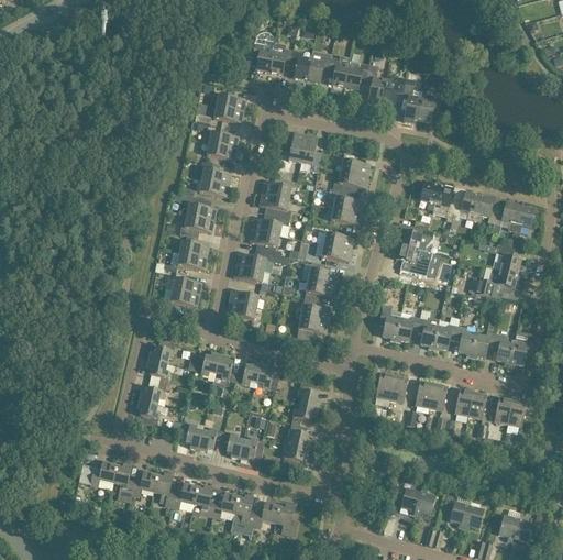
[(536,21),(529,23),(530,31),(538,29),(536,21)]
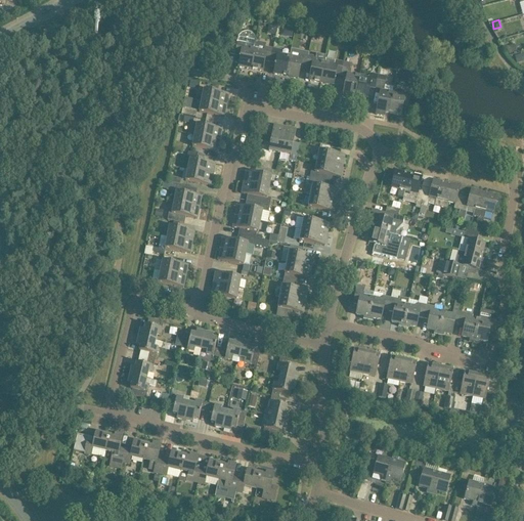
[(241,53),(238,64),(250,67),(251,61),(254,48),(255,38),(255,37),(255,35),(255,34),(254,33),(254,32),(253,30),(252,30),(251,29),(249,29),(248,28),(247,28),(246,28),(245,29),(243,29),(242,30),(241,30),(239,31),(238,33),(238,34),(237,39),(236,39),(234,52),(241,53)]
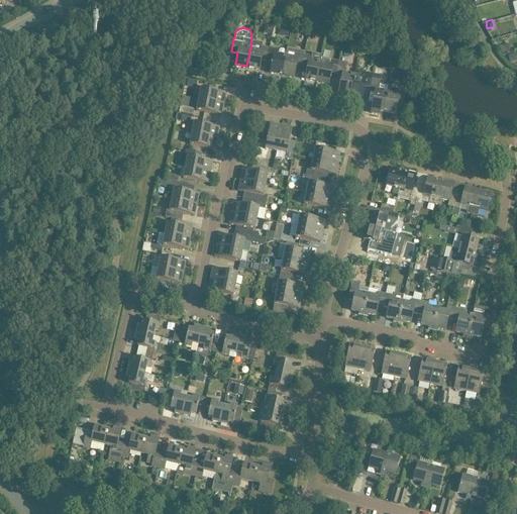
[(342,37),(333,35),(332,42),(341,44),(342,37)]
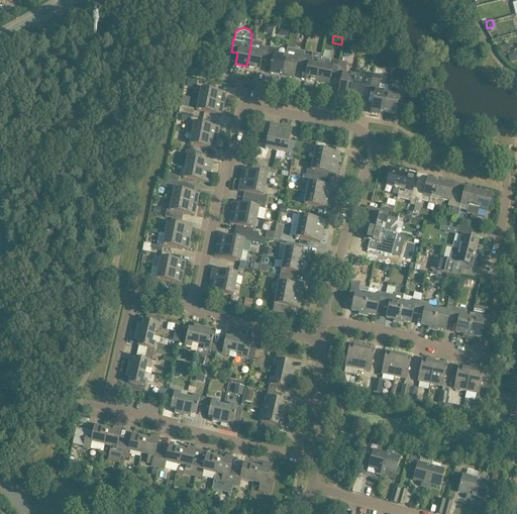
[(246,66),(259,69),(261,58),(267,59),(269,45),(262,44),(263,40),(252,38),(250,47),(247,61),(246,66)]
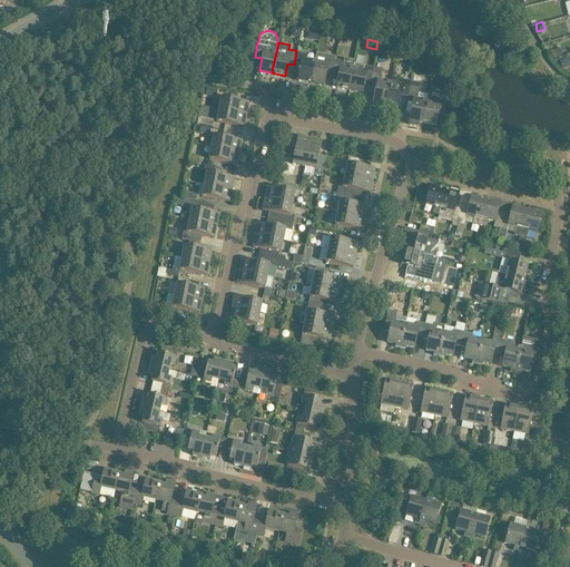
[(562,54),(559,46),(550,49),(553,57),(562,54)]
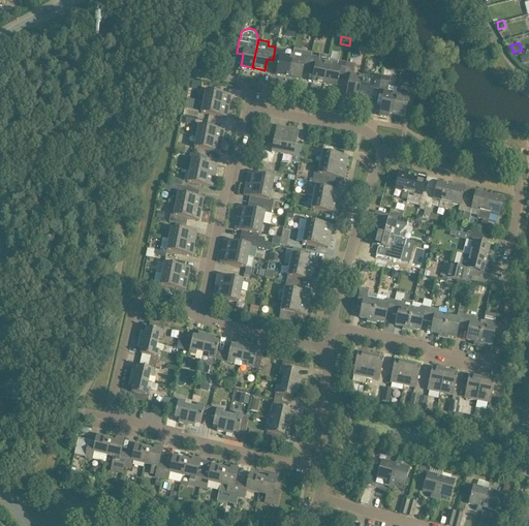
[(289,69),(292,55),(282,54),(283,49),(275,47),(273,60),(278,61),(276,72),(288,74),(289,69)]
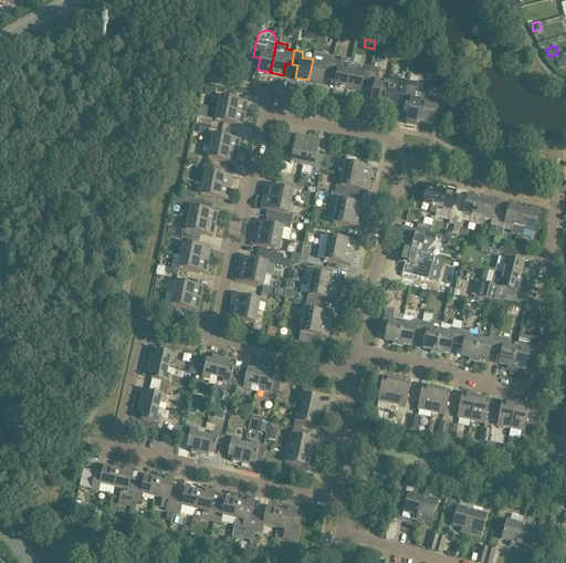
[(314,53),(313,59),(310,74),(308,80),(322,82),(324,70),(329,72),(333,56),(323,55),(314,53)]
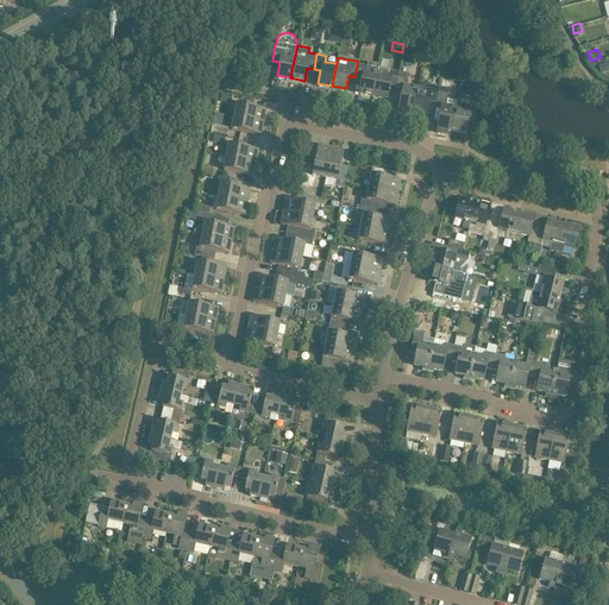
[(359,90),(374,94),(375,88),(378,65),(368,63),(358,61),(355,77),(362,79),(359,90)]
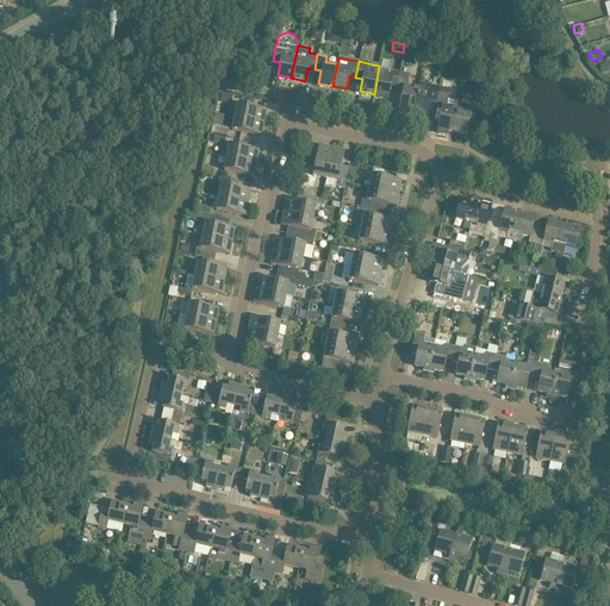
[(375,88),(374,94),(387,97),(391,83),(397,85),(399,69),(390,67),(379,66),(375,88)]
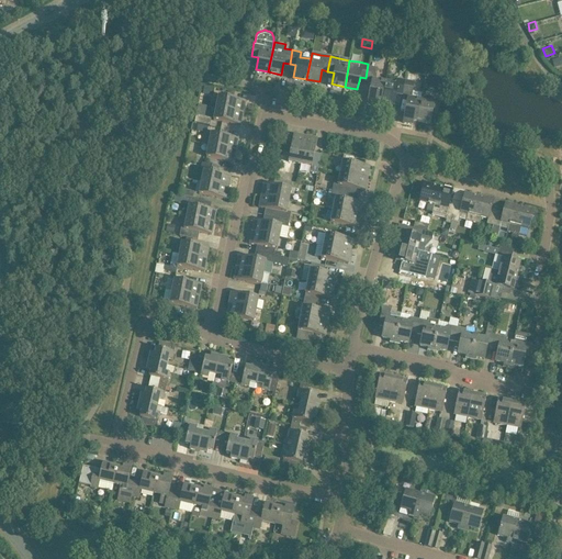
[(377,100),(381,100),(382,94),(384,80),(374,78),(377,66),(368,64),(366,78),(372,79),(368,102),(377,103),(377,100)]
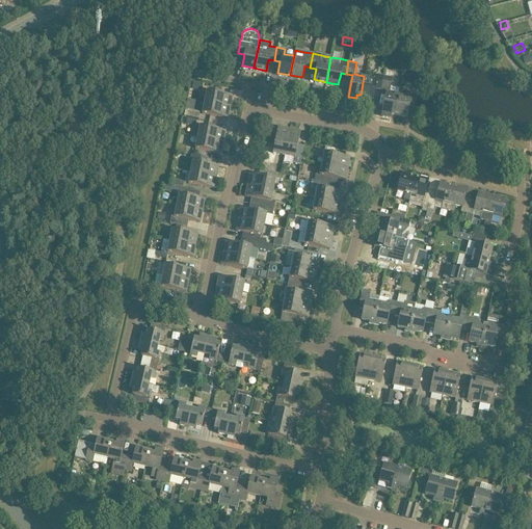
[(361,95),(373,98),(375,86),(381,87),(383,74),(374,72),(373,77),(364,76),(362,89),(361,95)]
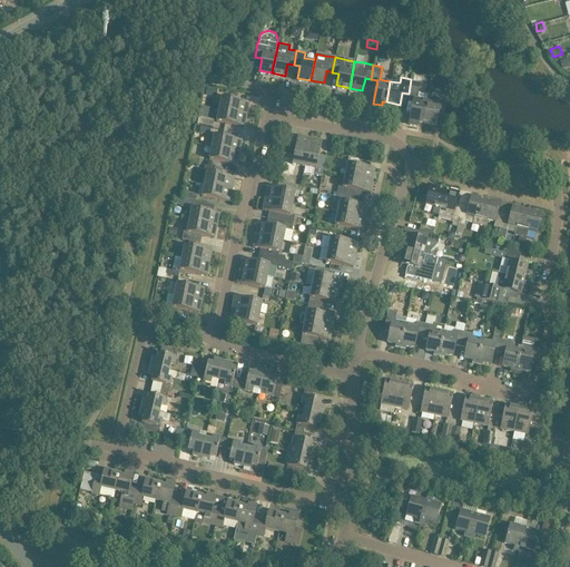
[(420,80),(411,79),(409,94),(418,95),(420,80)]
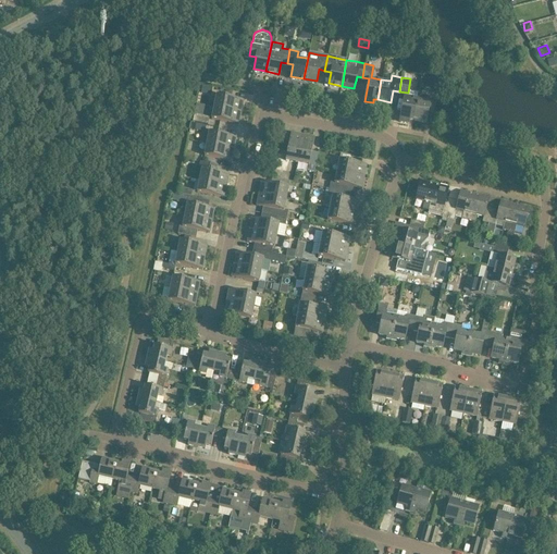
[(244,98),(236,97),(217,93),(214,105),(238,110),(240,103),(243,103),(244,98)]
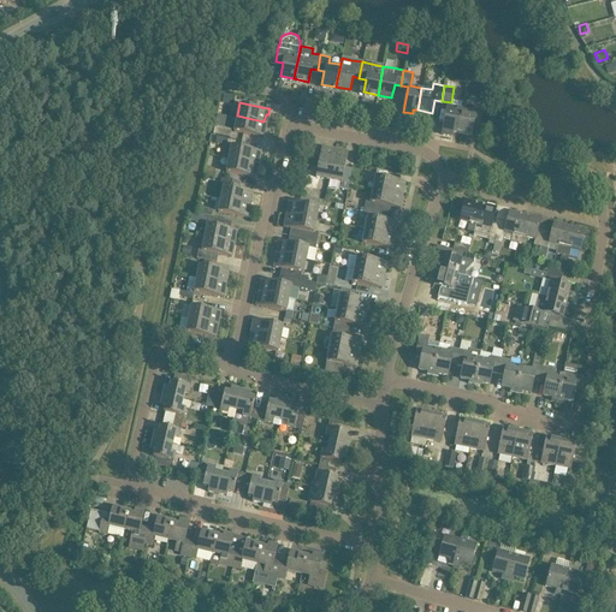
[(457,124),(456,130),(471,132),(474,119),(480,120),(483,105),(473,102),(472,108),(461,107),(457,124)]
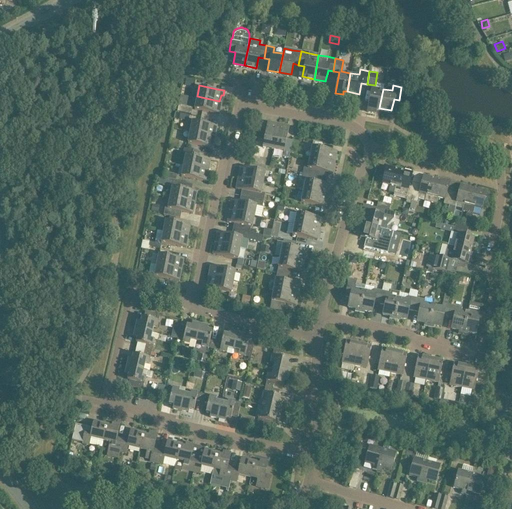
[(379,108),(380,103),(383,89),(372,87),(367,109),(375,111),(376,107),(379,108)]
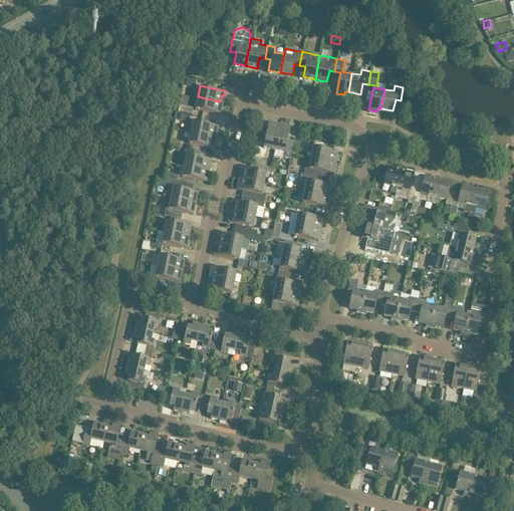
[(220,101),(198,96),(195,107),(220,112),(221,107),(219,107),(220,101)]
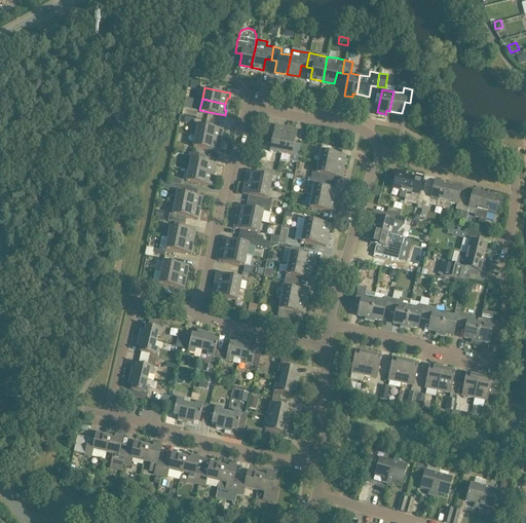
[(183,106),(182,112),(196,115),(197,108),(183,106)]
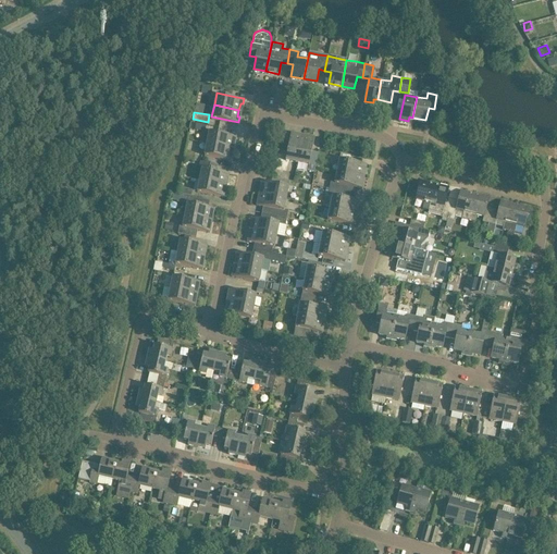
[(206,123),(193,120),(192,126),(205,130),(206,123)]
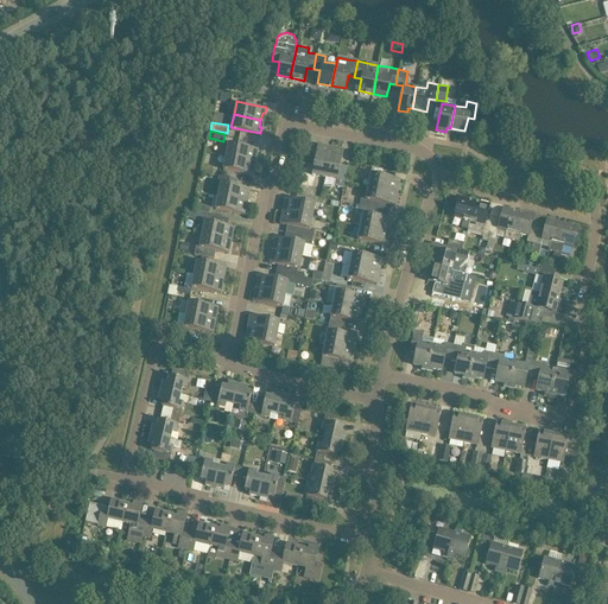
[(228,141),(226,154),(253,159),(254,152),(257,153),(258,147),(228,141)]
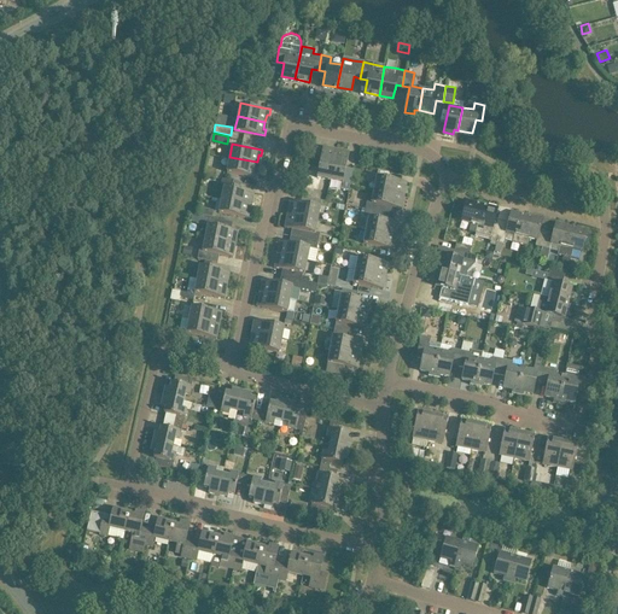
[(330,177),(336,150),(328,148),(328,146),(322,145),(316,175),(330,177)]
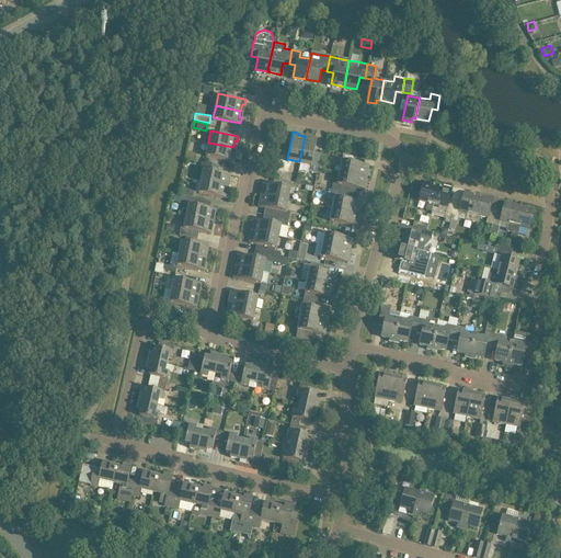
[(311,137),(305,136),(299,161),(311,163),(317,136),(311,135),(311,137)]
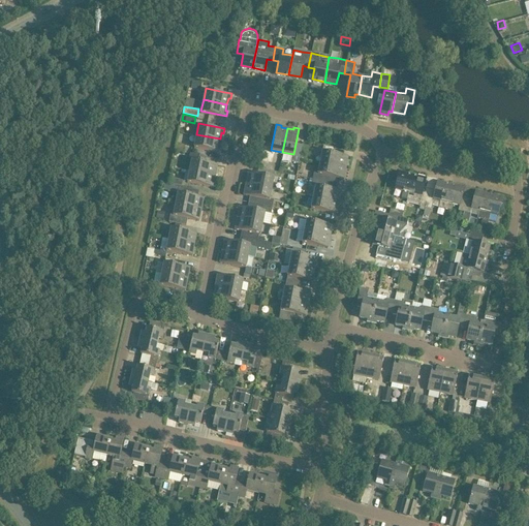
[(196,134),(194,146),(220,151),(221,146),(219,145),(220,138),(196,134)]
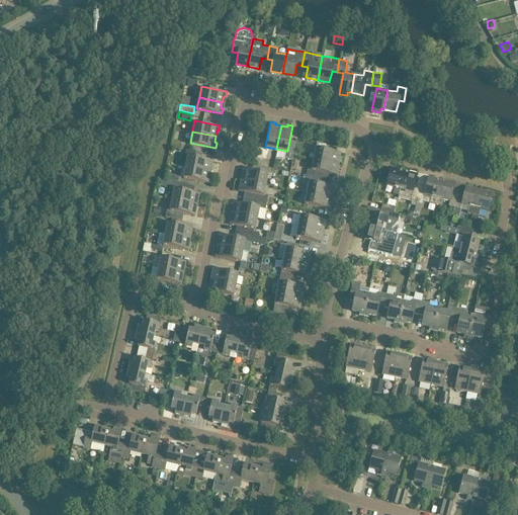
[(334,161),(337,162),(338,156),(340,156),(341,151),(316,146),(314,157),(334,161)]
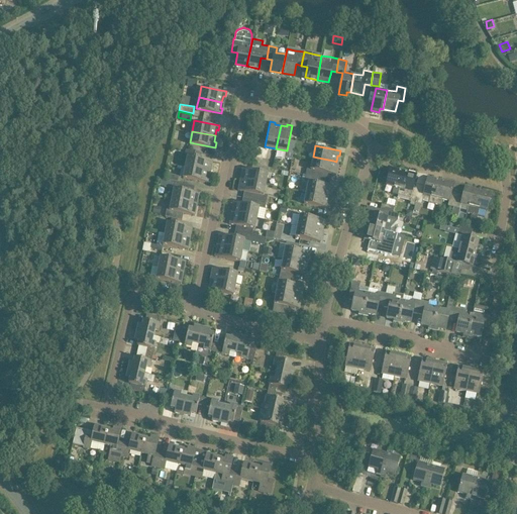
[(200,150),(186,147),(185,153),(187,155),(185,165),(208,170),(209,164),(211,164),(212,159),(199,157),(200,150)]
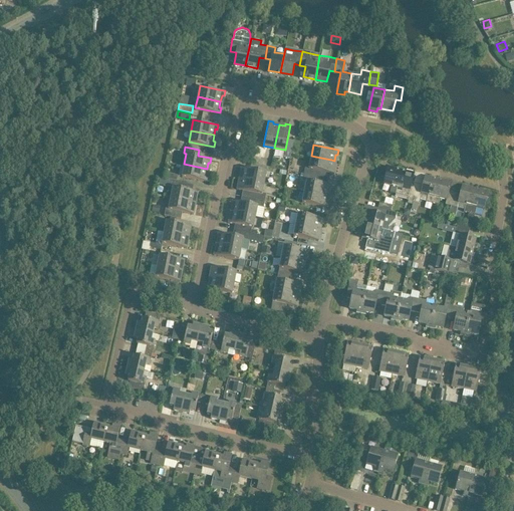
[(305,167),(304,171),(316,175),(317,169),(334,172),(335,167),(332,167),(334,161),(331,160),(311,156),(309,167),(305,167)]
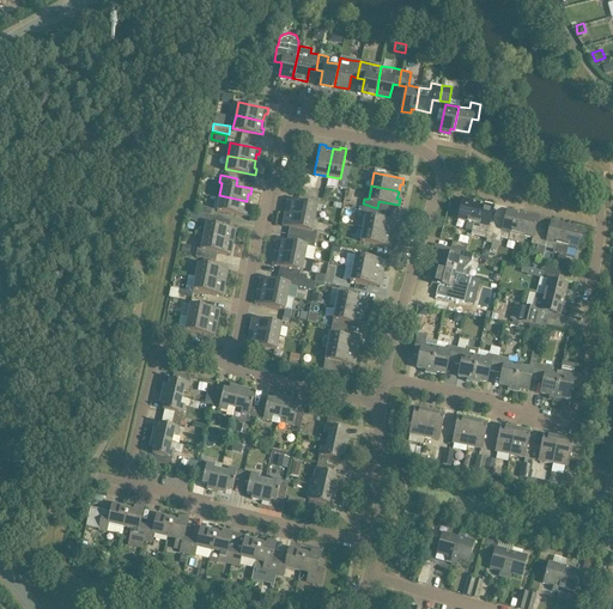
[(219,195),(217,208),(247,214),(248,208),(246,208),(247,201),(219,195)]
